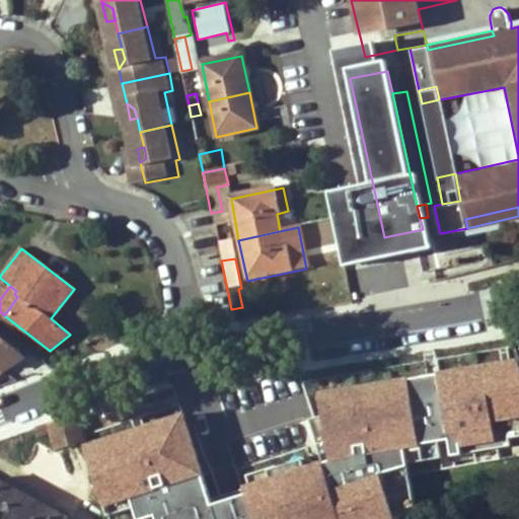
[(0,368),(4,371),(25,357),(0,337),(0,368)]
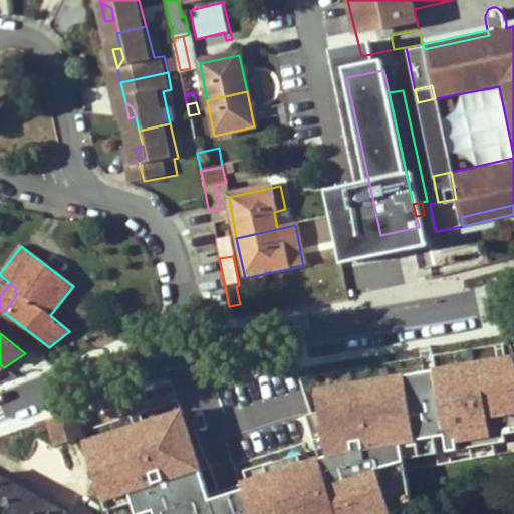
[(83,443),(104,503),(129,495),(135,513),(148,513),(153,513),(408,513),(414,512),(405,460),(507,443),(505,435),(513,433),(513,359),(512,355),(315,389),(327,457),(320,460),(319,457),(240,483),(243,490),(226,495),(210,500),(182,409),(83,443)]
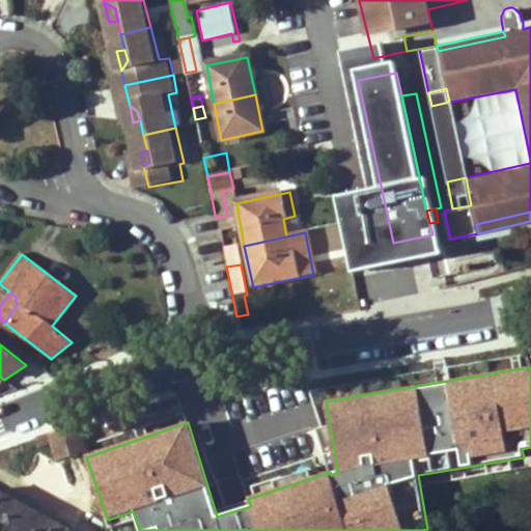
[(79,428),(52,437),(54,445),(58,462),(86,454),(79,428)]
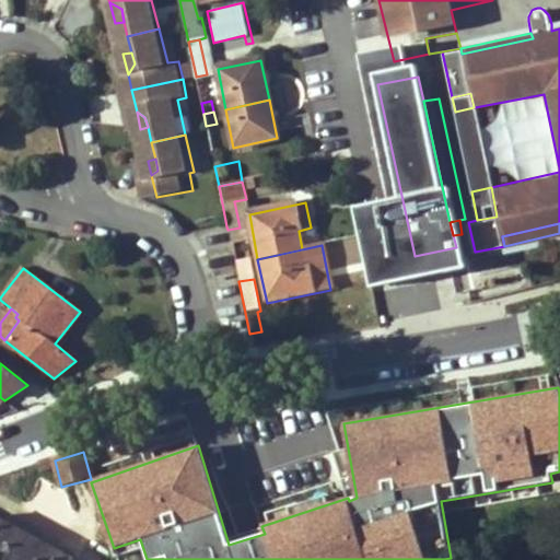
[(41,473),(57,469),(55,461),(38,465),(41,473)]
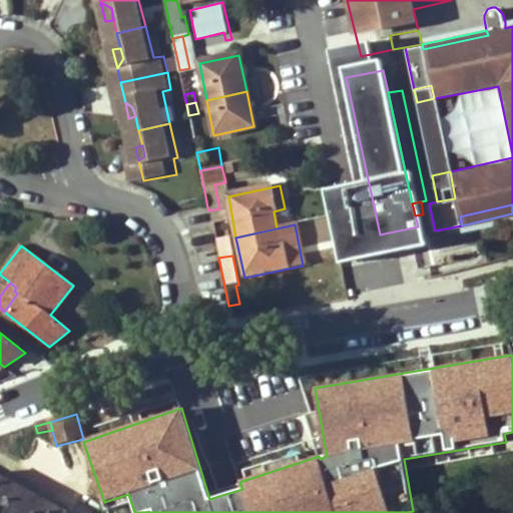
[(0,477),(0,512),(65,512),(66,512),(0,477)]
